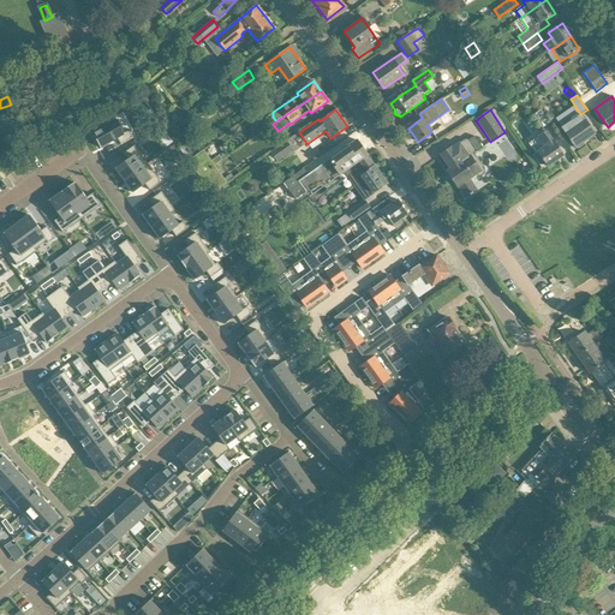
[(533,115),(543,127),(549,123),(541,111),(533,115)]
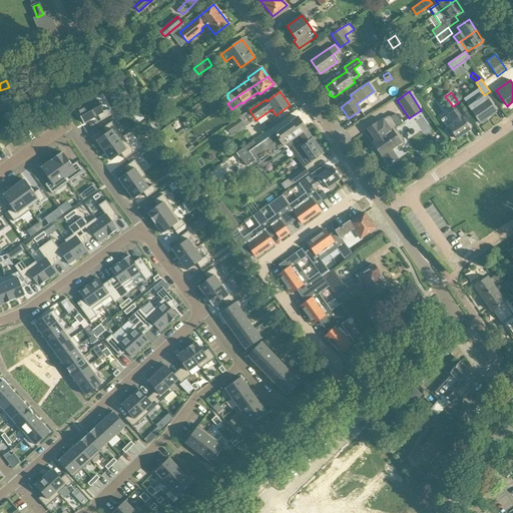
[(480,123),(481,122),(482,123),(486,120),(485,119),(496,112),(484,95),(482,92),(466,103),(480,123)]
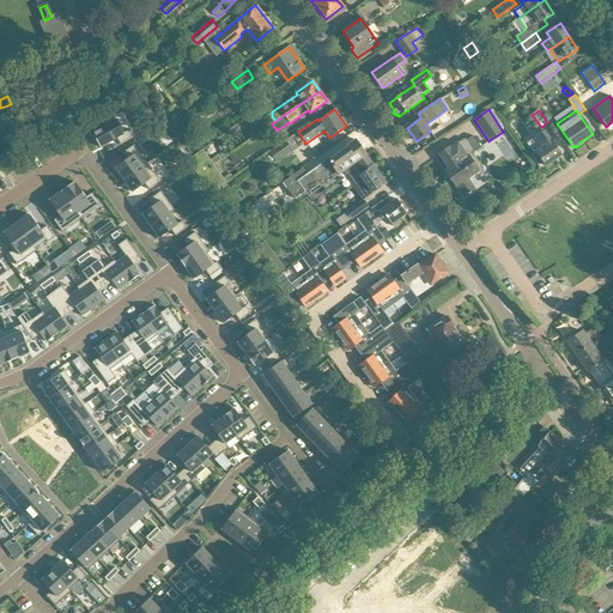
[(116,120),(92,133),(99,147),(116,138),(121,144),(133,138),(128,131),(123,133),(116,120)]
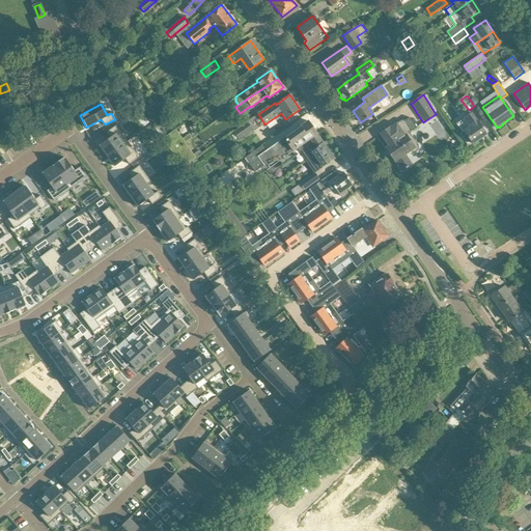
[(472,142),(473,144),(486,135),(472,113),(465,118),(471,127),(459,134),(468,145),(472,142)]
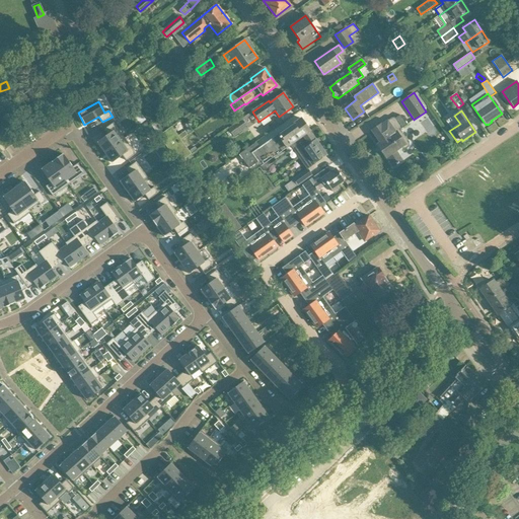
[(381,125),(372,131),(380,143),(377,145),(386,157),(392,166),(396,163),(396,164),(399,163),(398,162),(401,159),(395,151),(401,147),(403,149),(406,148),(409,145),(409,141),(400,129),(401,128),(406,125),(400,115),(394,118),(393,118),(392,118),(391,118),(381,125)]
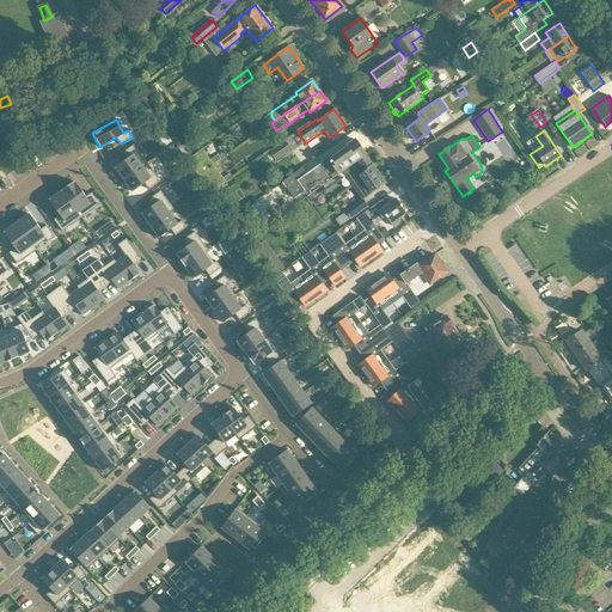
[(307,196),(342,171),(366,154),(361,150),(363,148),(361,144),(359,145),(355,140),(328,158),(295,181),(292,176),(282,183),(293,199),(303,191),(307,196)]
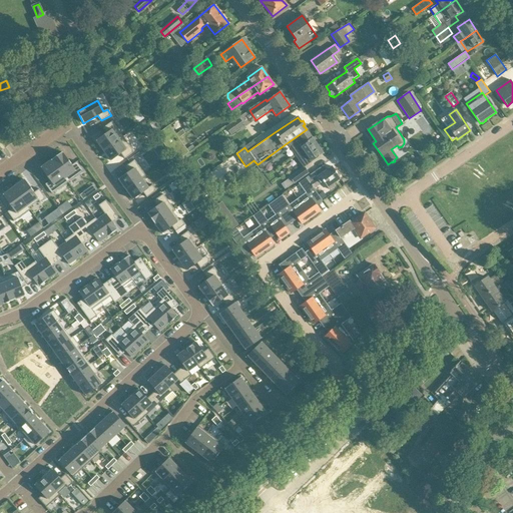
[(243,125),(238,118),(224,127),(230,135),(243,125)]
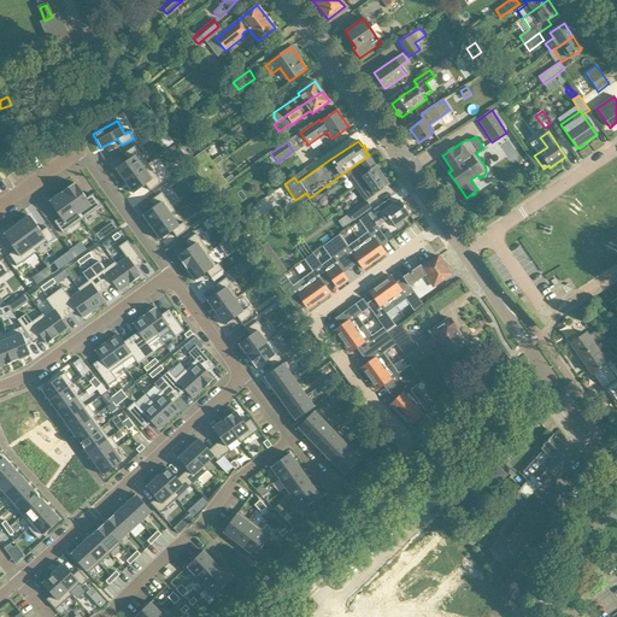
[(128,160),(116,169),(124,181),(148,164),(135,146),(123,154),(128,160)]
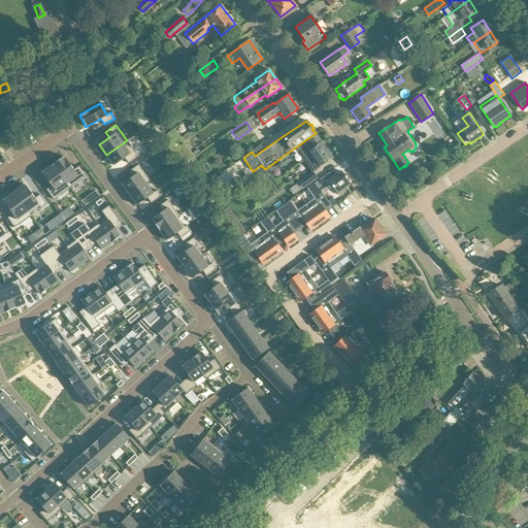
[(161,137),(171,152),(180,145),(170,131),(161,137)]
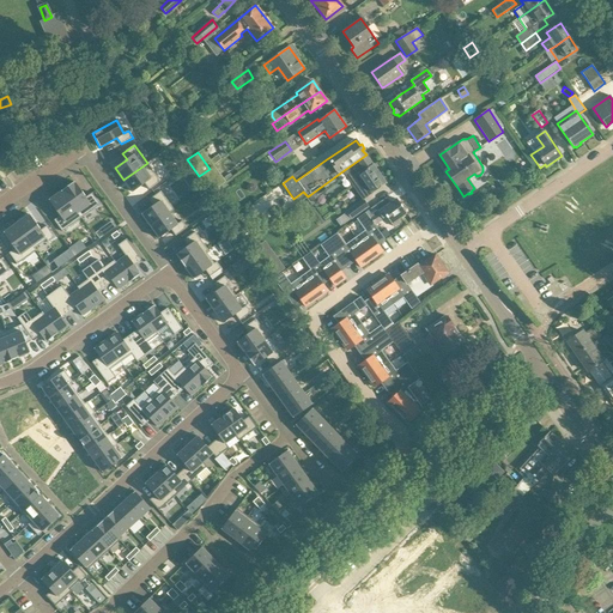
[(363,200),(386,183),(372,164),(372,165),(366,156),(366,155),(343,171),(363,200)]
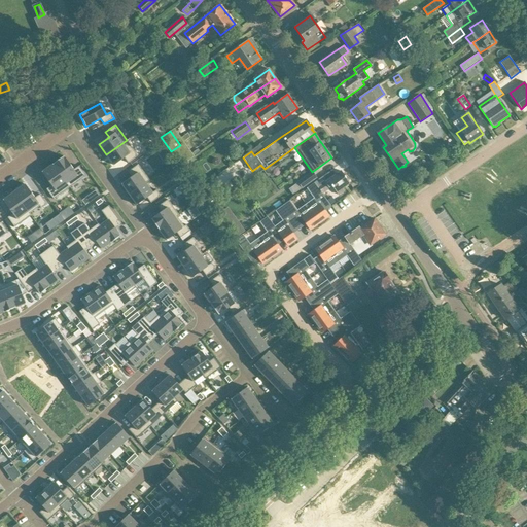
[(127,140),(106,154),(107,156),(109,160),(114,166),(125,157),(128,163),(138,155),(127,140)]
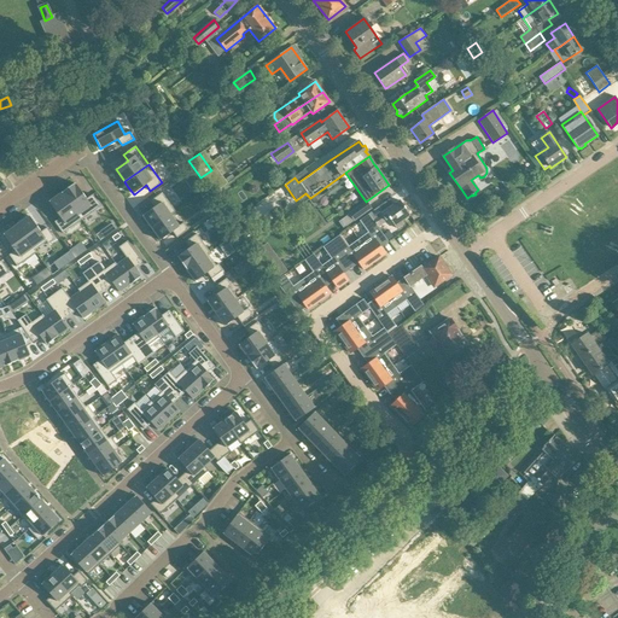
[(211,170),(200,178),(213,194),(227,184),(221,174),(216,178),(211,170)]
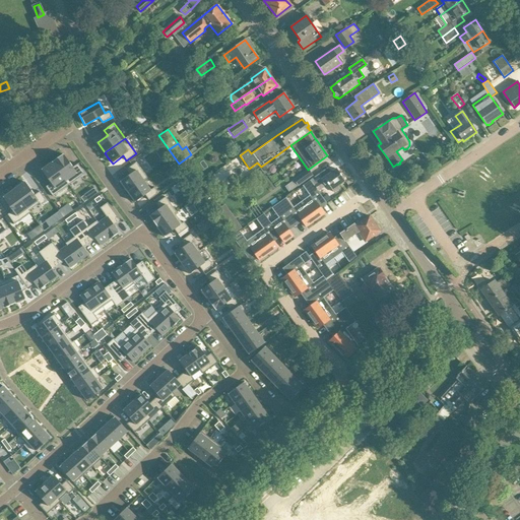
[(63,154),(52,161),(69,185),(84,174),(78,164),(73,168),(63,154)]
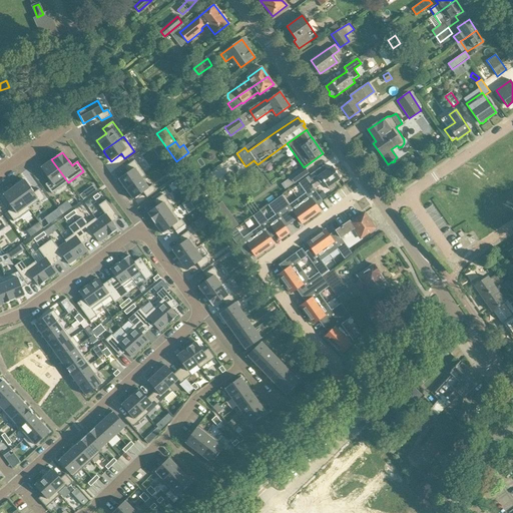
[(51,159),(41,167),(50,180),(45,184),(52,193),(68,182),(51,159)]
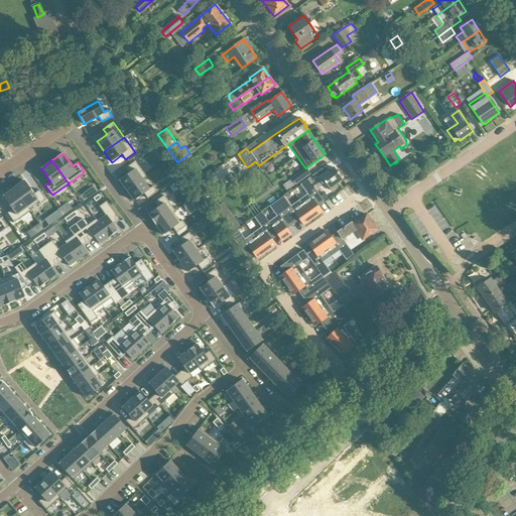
[(129,173),(119,180),(123,186),(125,188),(127,190),(142,179),(143,179),(146,176),(135,161),(126,167),(129,173)]
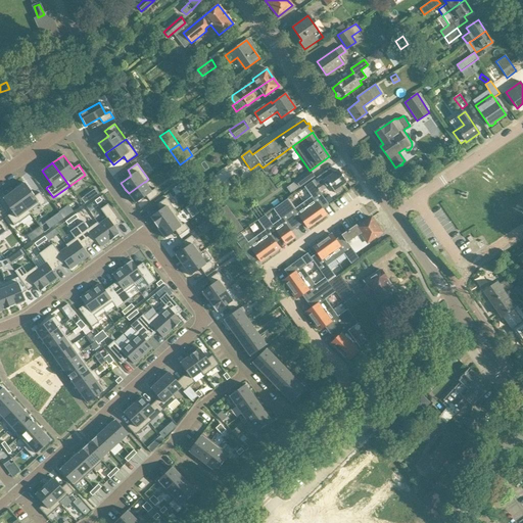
[(329,169),(312,181),(320,192),(329,185),(335,193),(342,189),(340,187),(347,182),(345,180),(347,178),(345,176),(343,176),(338,170),(333,174),(329,169)]
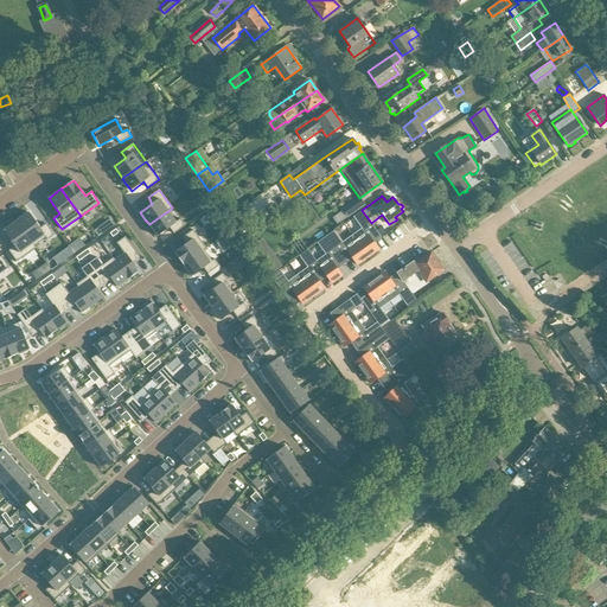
[(359,198),(343,210),(347,217),(364,205),(359,198)]
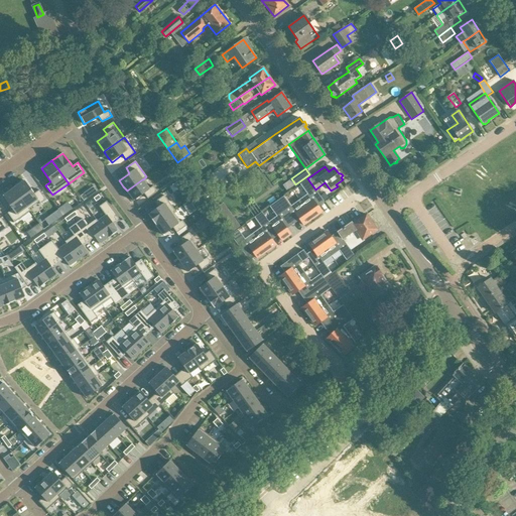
[(307,194),(299,200),(312,218),(321,212),(316,205),(324,201),(315,189),(307,178),(300,184),(307,194)]
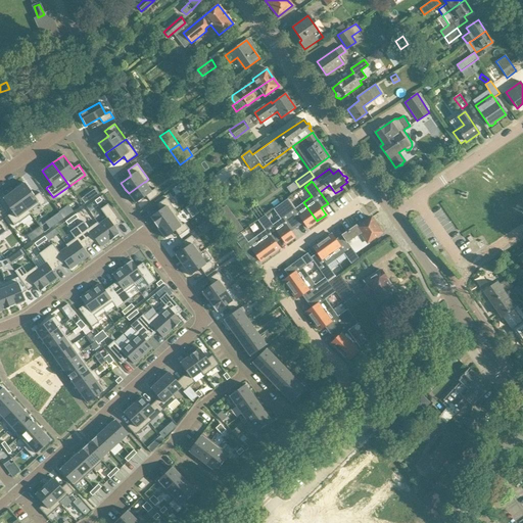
[(144,182),(129,193),(136,203),(146,196),(150,201),(159,194),(155,188),(151,191),(145,182),(144,182)]
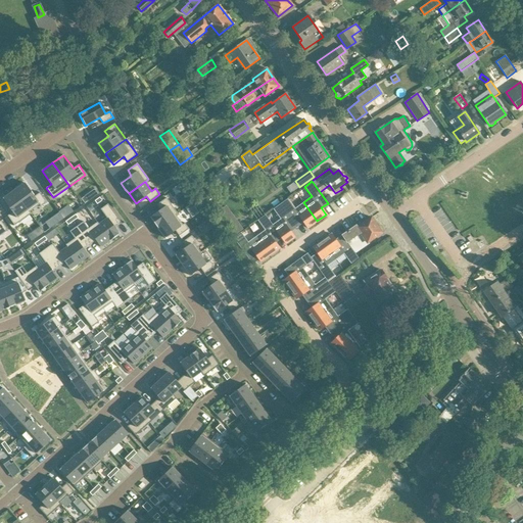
[(25,183),(14,191),(30,211),(40,204),(41,206),(47,202),(40,192),(35,196),(25,183)]
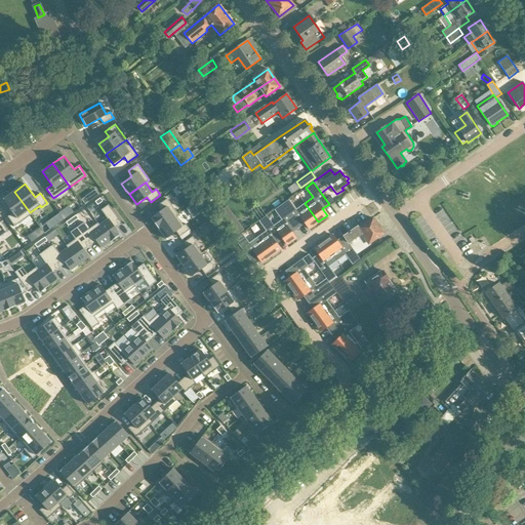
[(207,191),(202,194),(206,200),(211,196),(207,191)]
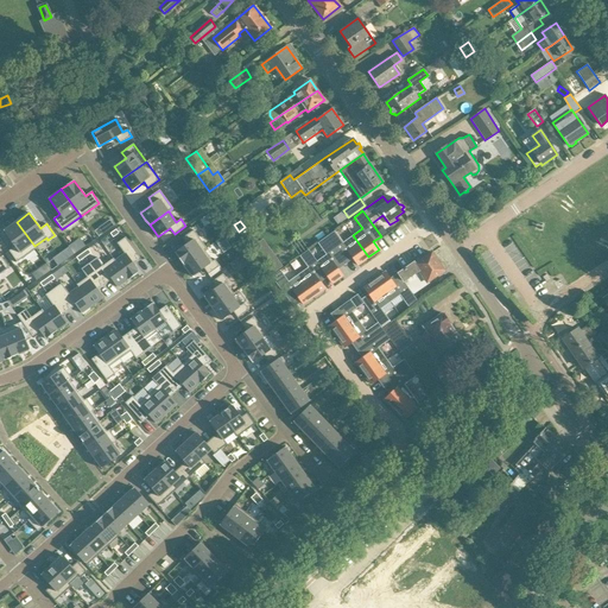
[(17,222),(4,230),(14,247),(8,251),(17,263),(36,248),(35,246),(17,222)]
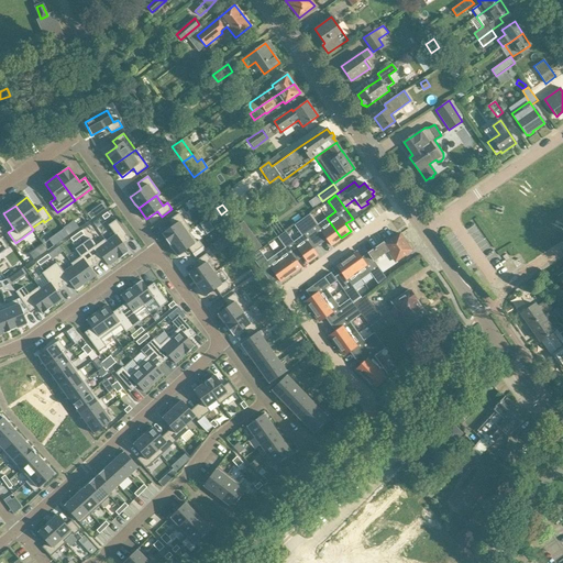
[(173,225),(162,234),(169,245),(189,231),(189,232),(191,230),(179,212),(168,220),(173,225)]
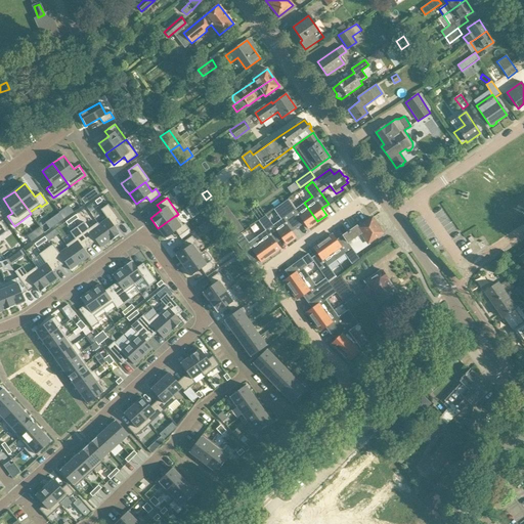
[(289,199),(281,204),(297,226),(303,222),(308,228),(317,221),(304,203),(296,209),(289,199)]
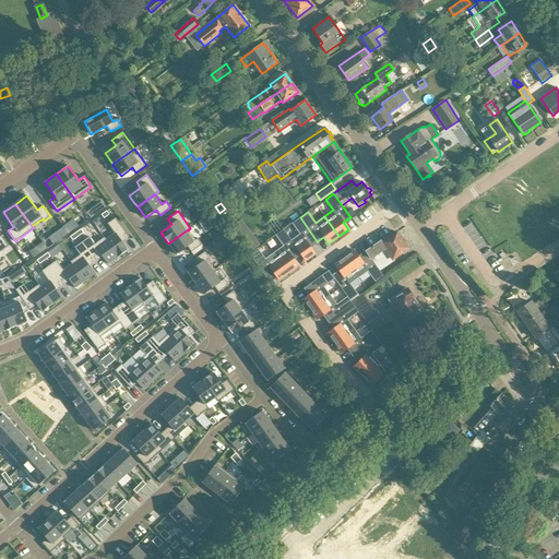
[(292,240),(300,252),(299,253),(305,261),(314,253),(310,246),(317,241),(300,217),(292,224),(299,234),(292,240)]
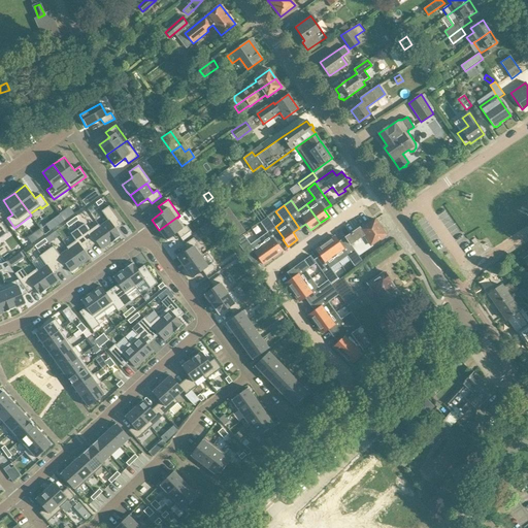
[(100,226),(111,242),(121,236),(116,229),(122,224),(109,206),(101,211),(108,221),(100,226)]
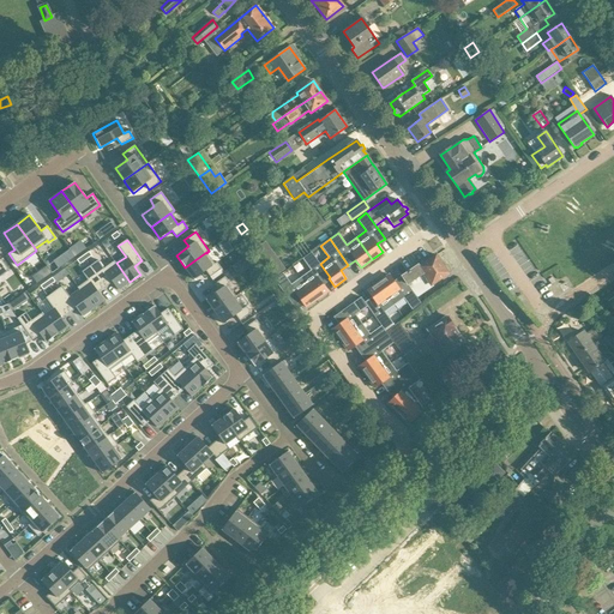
[(206,252),(185,268),(194,280),(206,271),(210,277),(222,269),(217,262),(215,264),(206,253),(206,252)]
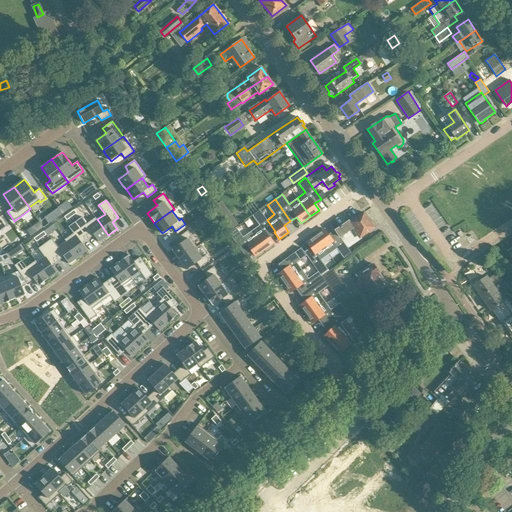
[(259,225),(251,231),(264,249),(273,243),(268,236),(274,232),(275,231),(267,220),(260,210),(252,216),(259,225)]
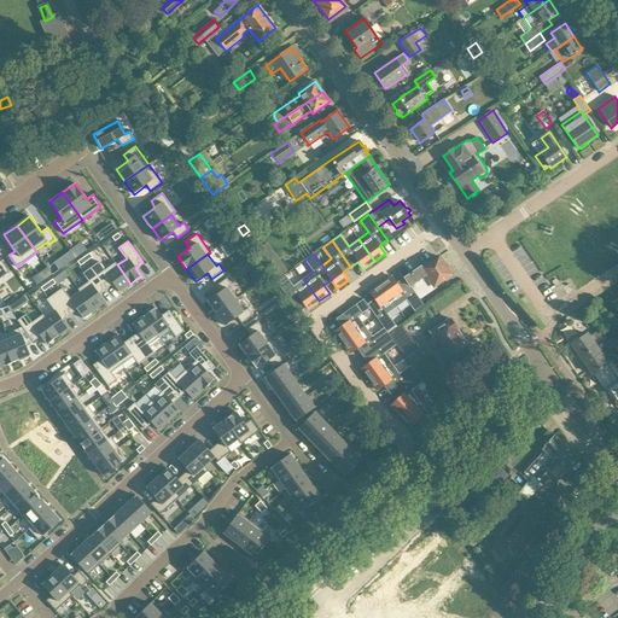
[(421,267),(404,279),(406,280),(406,279),(419,299),(436,287),(435,286),(452,274),(439,257),(423,268),(421,267)]
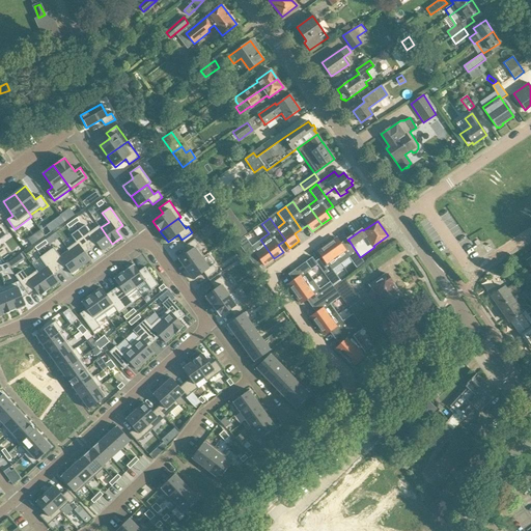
[(85,225),(78,230),(91,248),(98,244),(103,251),(112,244),(101,227),(99,225),(90,232),(85,225)]
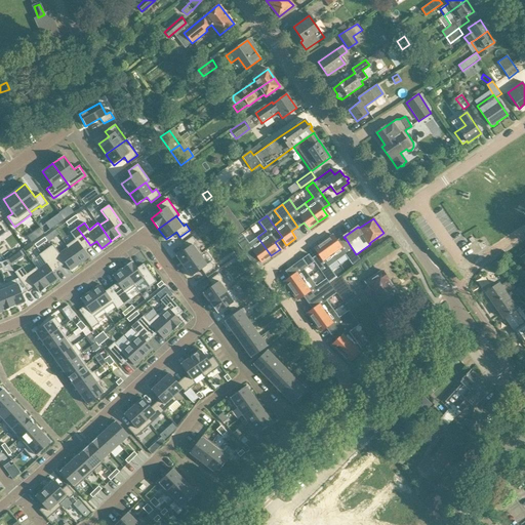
[(75,239),(66,246),(68,248),(68,247),(80,264),(89,257),(84,250),(90,245),(77,228),(70,232),(75,239)]
